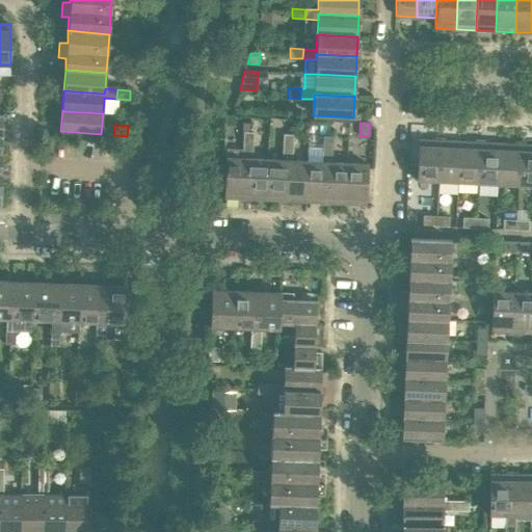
[(243,145),(253,145),(254,133),(243,132),(243,145)]
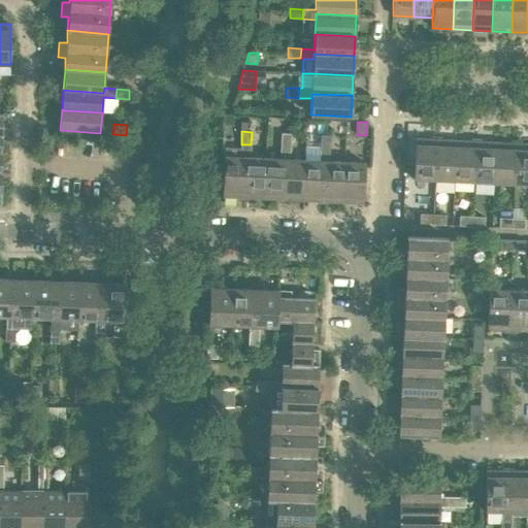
[(281,145),(291,146),(291,134),(282,133),(281,145)]
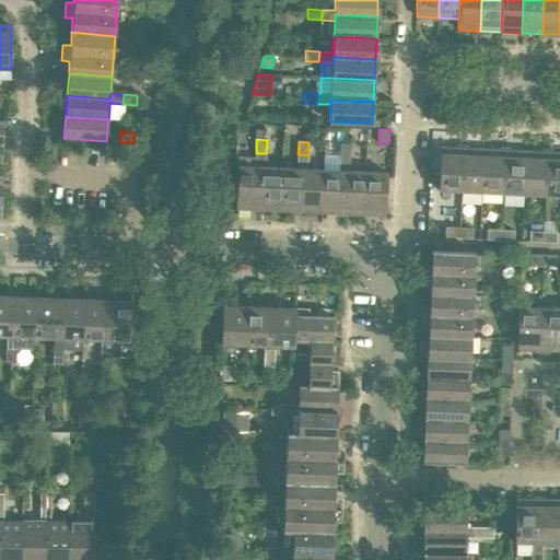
[(339,156),(350,158),(351,143),(340,143),(339,156)]
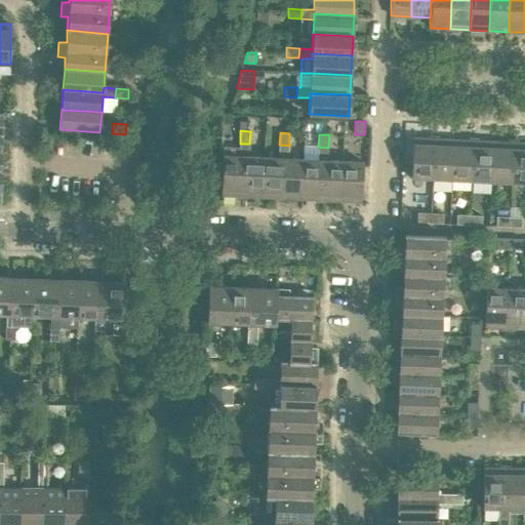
[(411,177),(431,178),(433,138),(413,137),(411,177)]
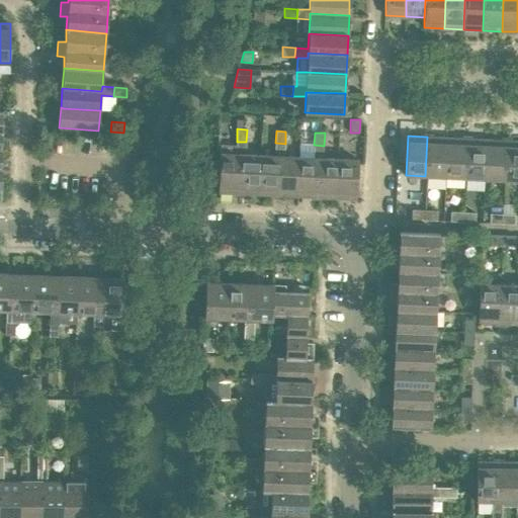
[(425,176),(445,177),(447,138),(427,137),(425,176)]
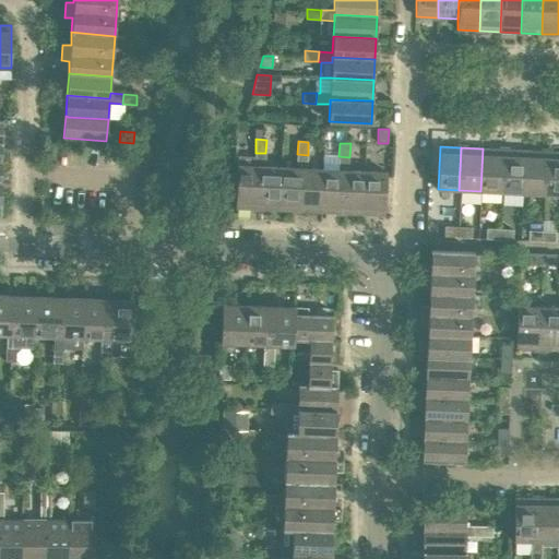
[(480,191),(501,192),(503,150),(483,149),(480,191)]
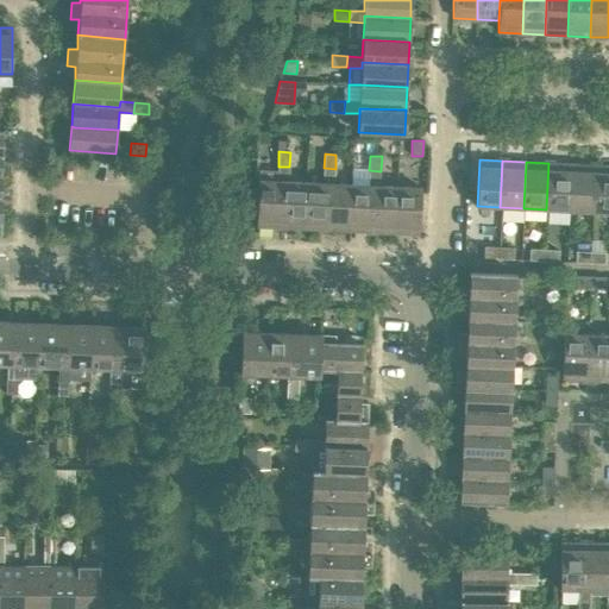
[(546,209),(570,211),(572,164),(548,163),(546,209)]
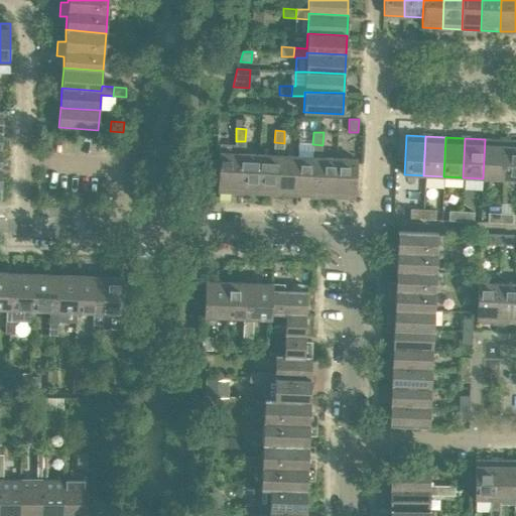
[(483,178),(502,179),(504,140),(485,139),(483,178)]
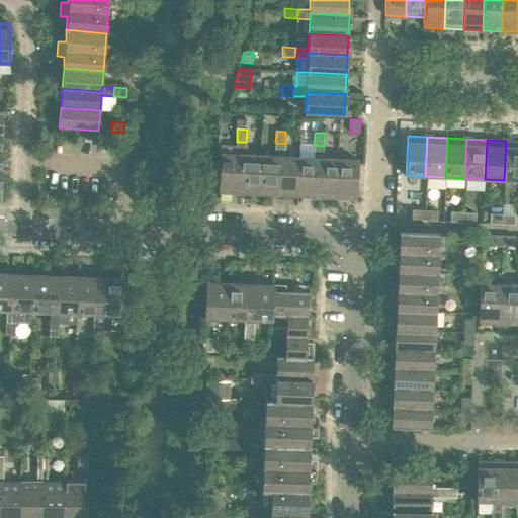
[(504,180),(517,180),(517,141),(506,141),(504,180)]
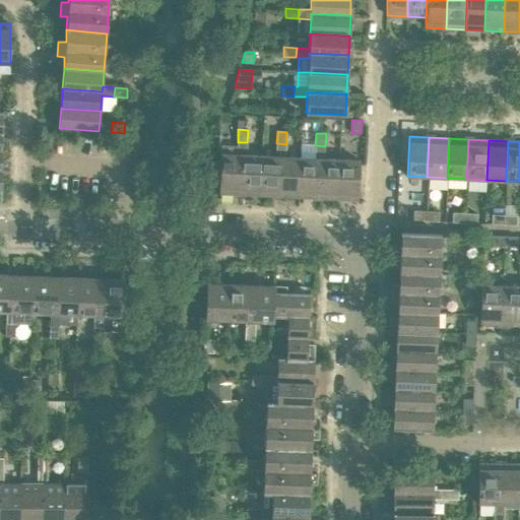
[(221,144),(219,193),(240,194),(242,154),(247,155),(247,142),(238,142),(238,145),(221,144)]
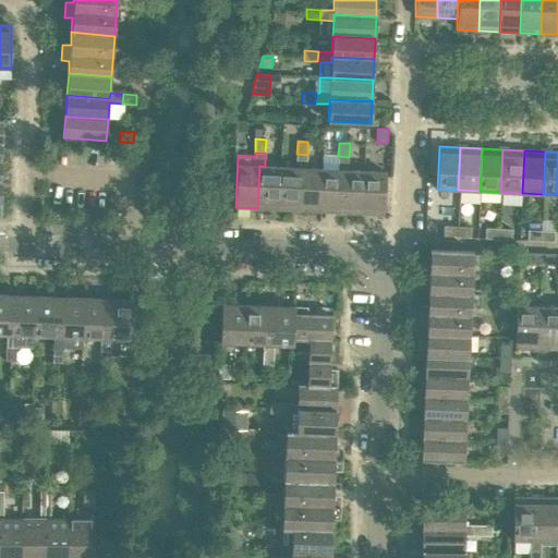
[(278,209),(299,210),(301,168),(306,168),(307,155),(296,154),(296,168),(280,167),(278,209)]
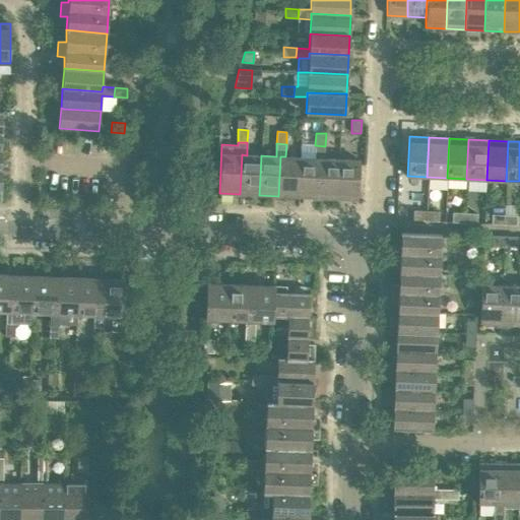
[(299,197),(318,198),(320,158),(324,158),(325,146),(315,145),(315,158),(301,157),(299,197)]
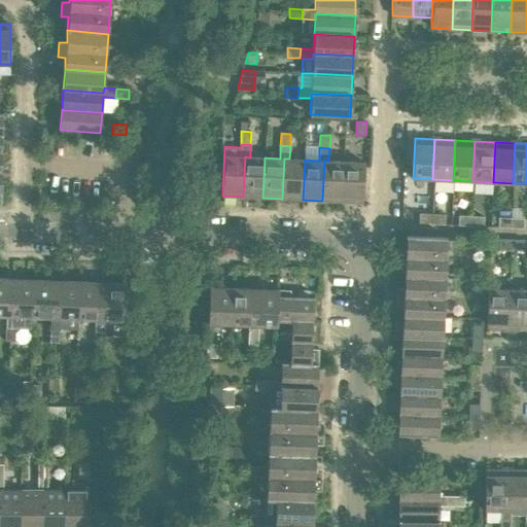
[(243,197),(262,198),(265,157),(250,157),(245,156),(243,197)]
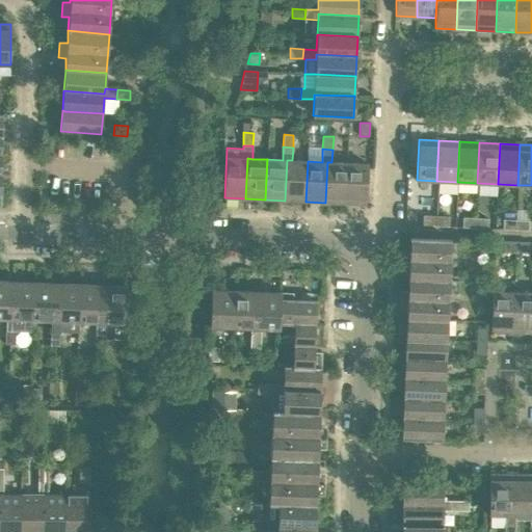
[(285,201),(306,202),(308,161),(292,160),(287,160),(285,201)]
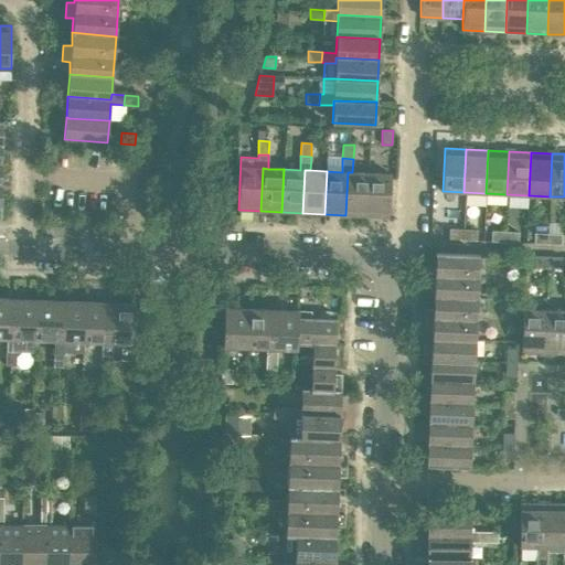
[(345,215),(366,216),(369,173),(352,172),(348,172),(345,215)]
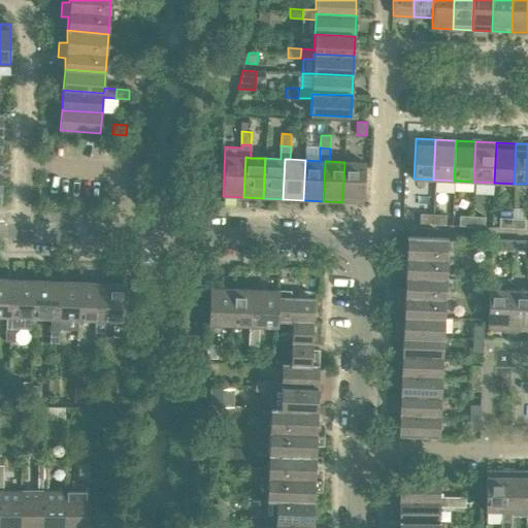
[(344,162),(342,202),(363,203),(365,163),(344,162)]
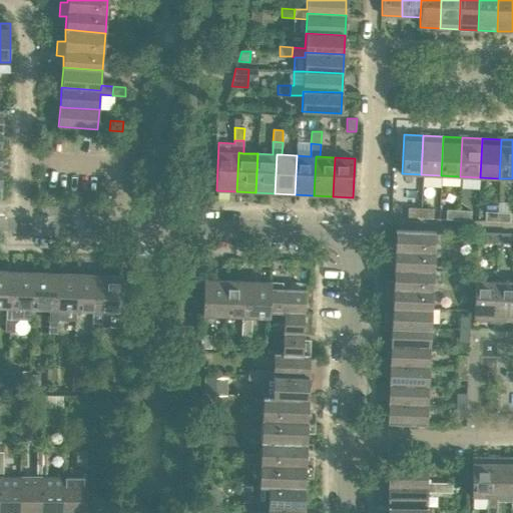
[(408,217),(420,218),(421,208),(408,207),(408,217)]
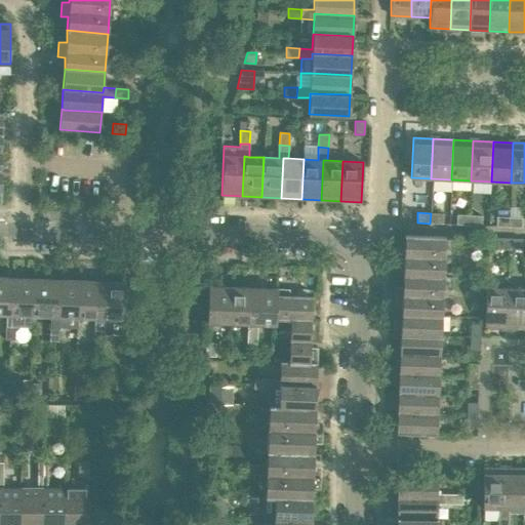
[(431,213),(430,224),(442,224),(443,214),(431,213)]
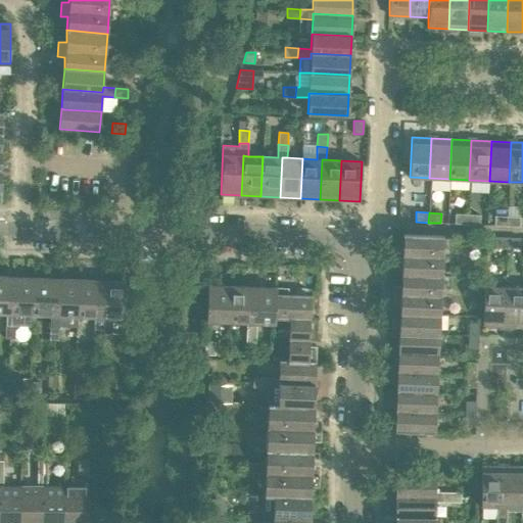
[(455,224),(467,224),(468,215),(455,214),(455,224)]
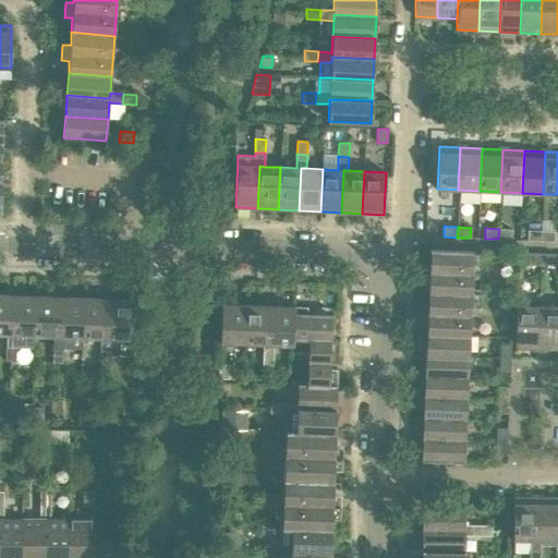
[(499,229),(498,239),(512,240),(512,230),(499,229)]
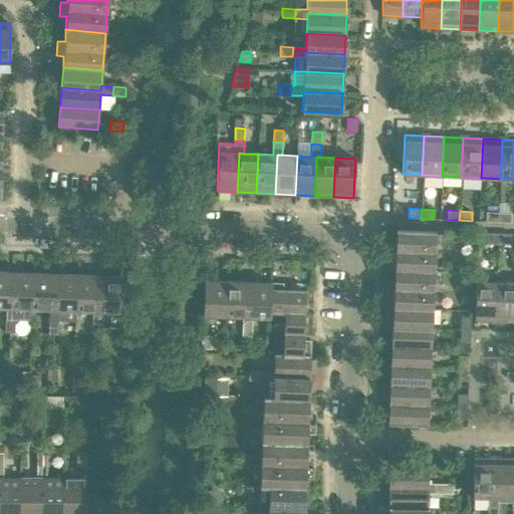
[(486,222),(498,222),(499,213),(486,212),(486,222)]
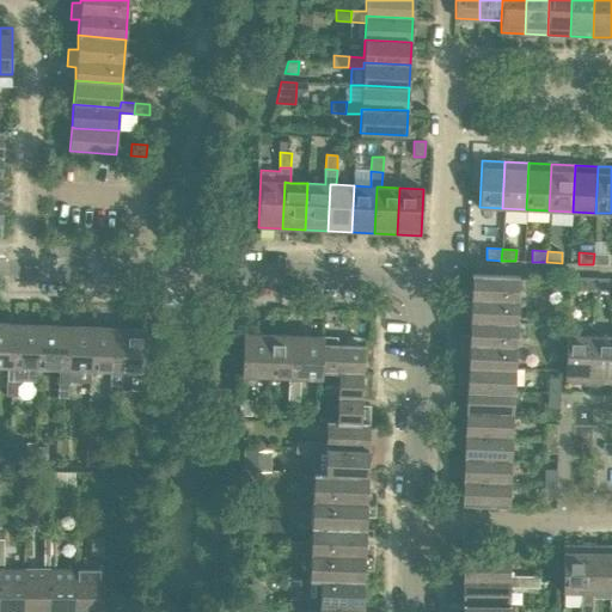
[(594,254),(593,264),(607,265),(609,255),(594,254)]
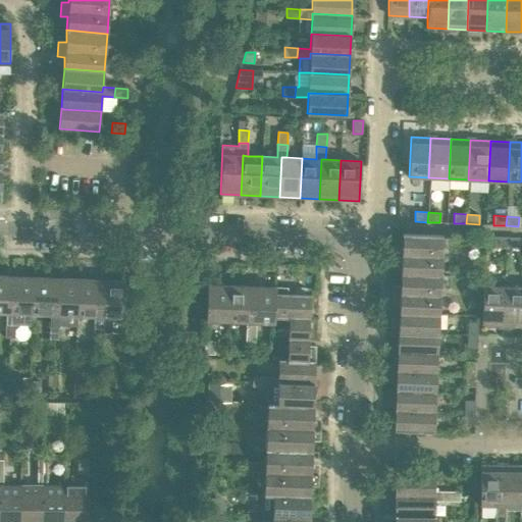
[(401,261),(401,272),(440,274),(441,235),(402,233),(402,247),(395,246),(394,261),(401,261)]
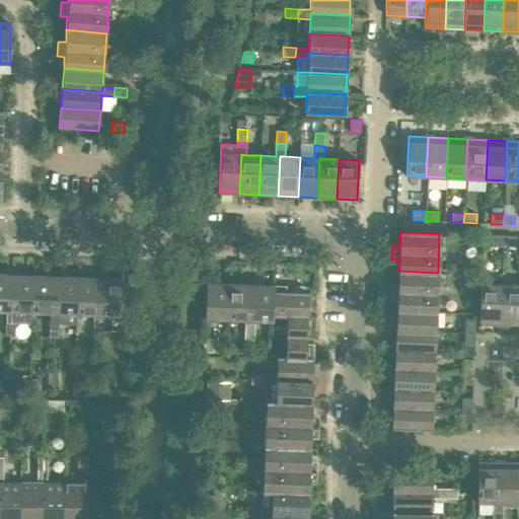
[(491,245),(503,245),(504,235),(491,235),(491,245)]
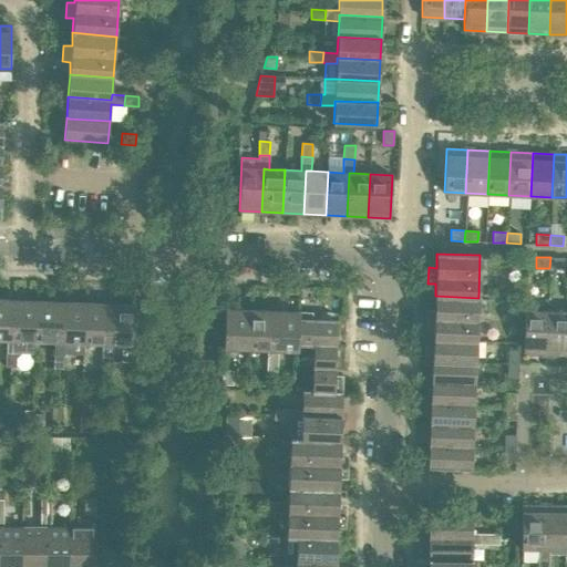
[(550,257),(549,268),(564,269),(564,258),(550,257)]
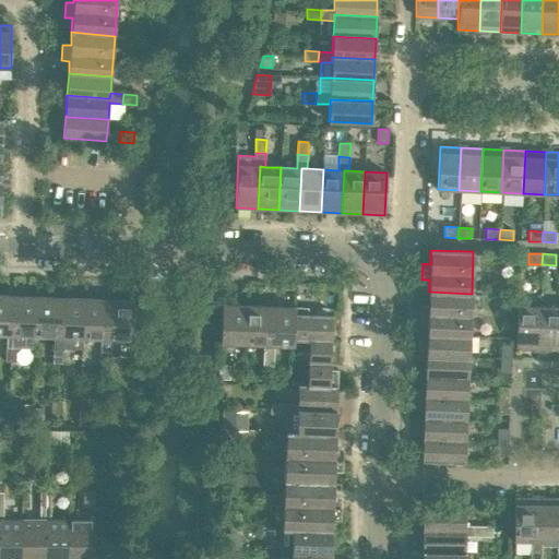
[(428,321),(427,334),(470,336),(472,294),(429,292),(428,306),(420,306),(419,321),(428,321)]
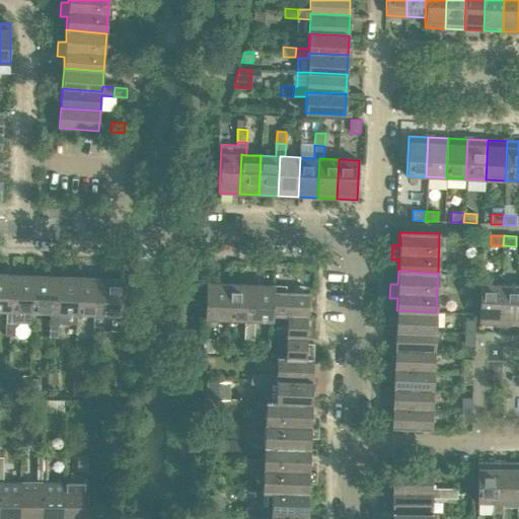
[(0,310),(6,310),(11,310),(13,275),(0,274),(0,310)]
